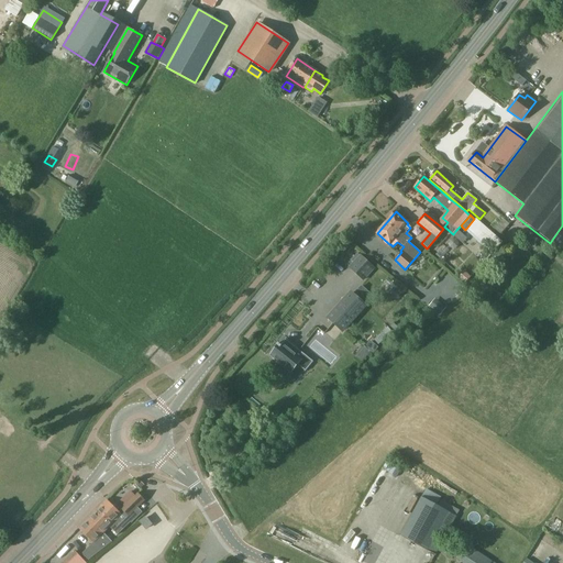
[(500,234),(510,223),(504,218),(495,229),(500,234)]
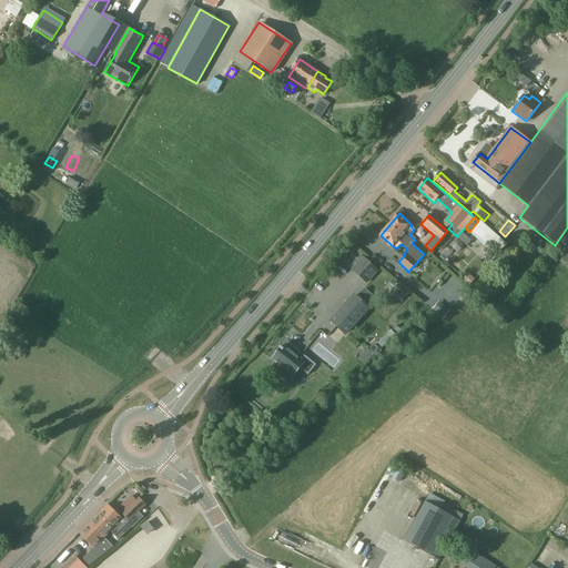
[(478,221),(469,232),(493,252),(501,242),(478,221)]
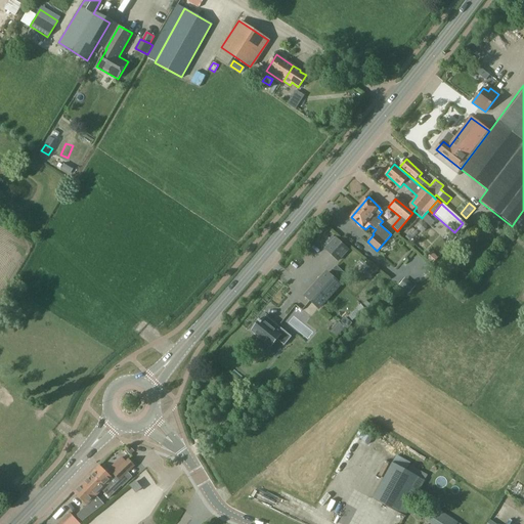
[(421,220),(415,225),(420,232),(426,226),(421,220)]
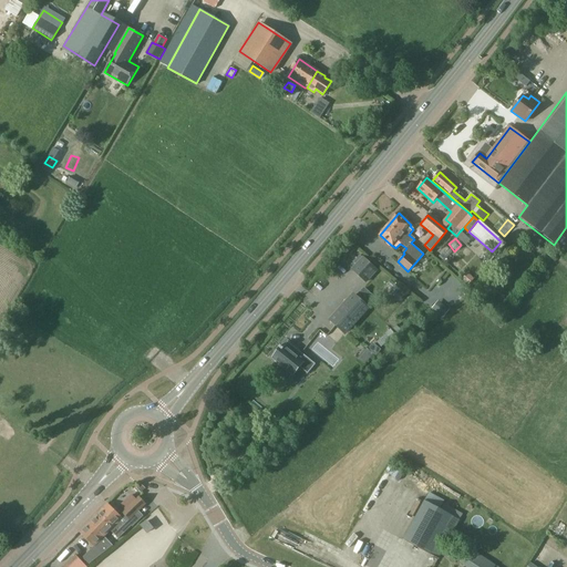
[(442,260),(452,251),(447,247),(437,256),(442,260)]
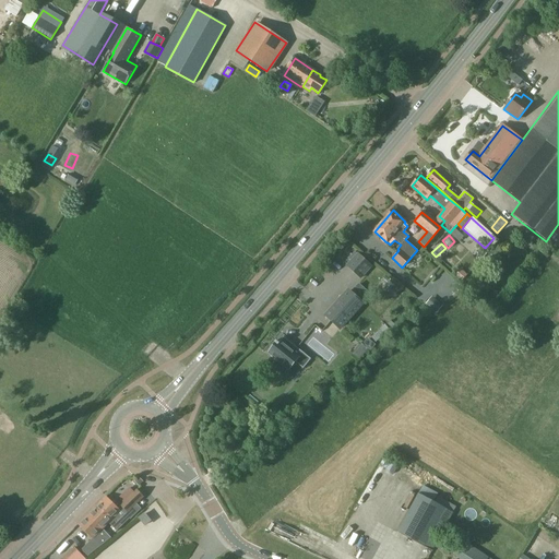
[(372,269),(360,257),(348,269),(361,281),(372,269)]
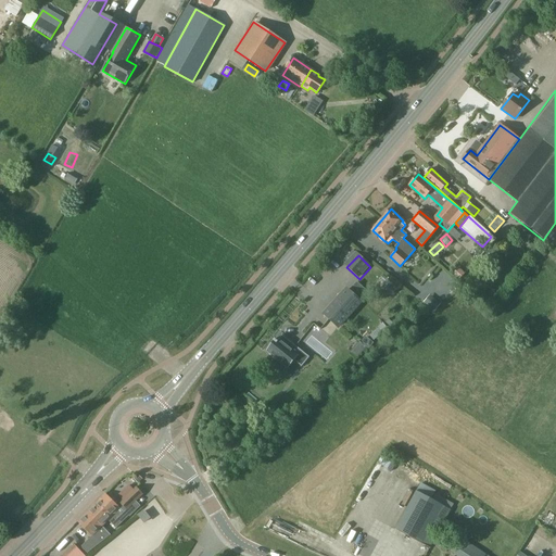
[(458,267),(452,274),(458,280),(465,274),(458,267)]
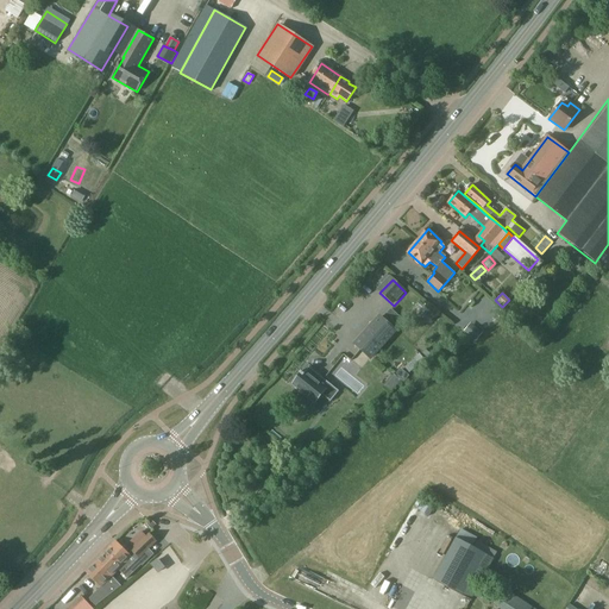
[(390,308),(383,318),(394,327),(402,319),(390,308)]
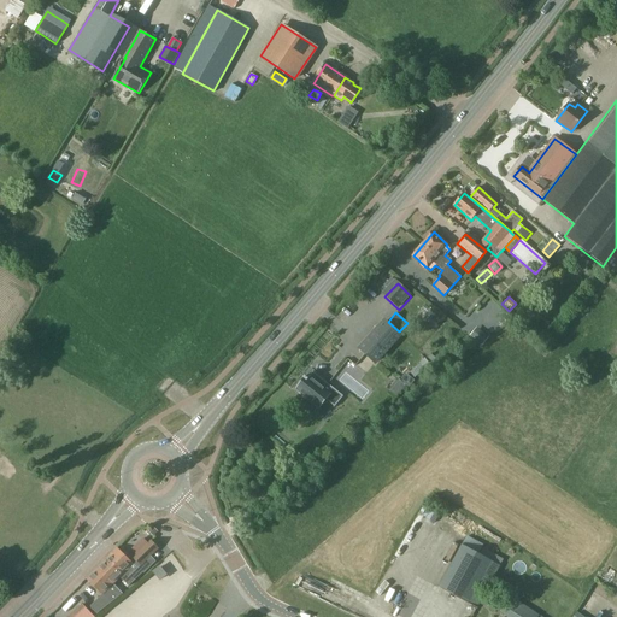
[(388,322),(385,318),(358,347),(376,364),(403,335),(399,331),(388,322)]
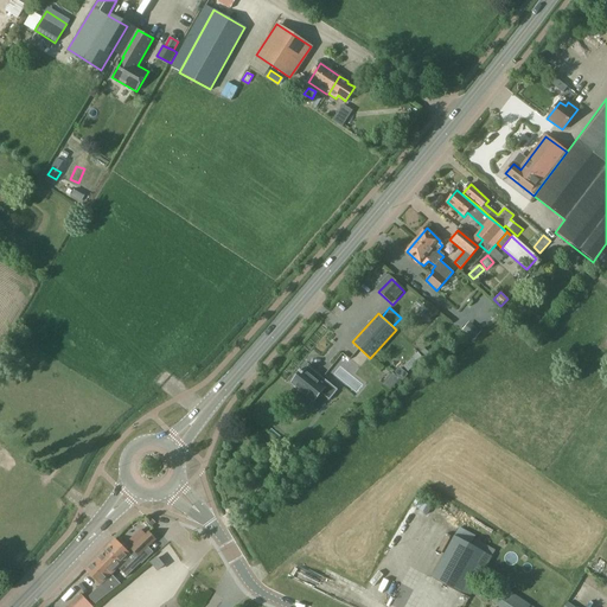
[(474,339),(480,332),(468,323),(462,330),(474,339)]
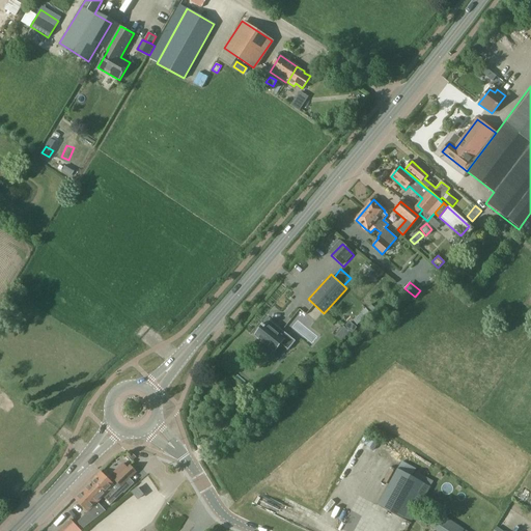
[(271,307),(288,320),(292,314),(300,320),(305,313),(279,295),(271,307)]
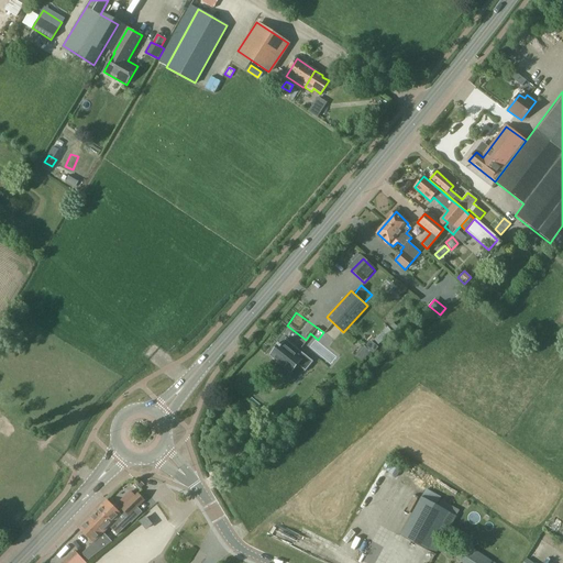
[(299,350),(286,339),(280,345),(279,344),(271,355),(290,372),(298,363),(306,370),(311,362),(298,352),(299,350)]
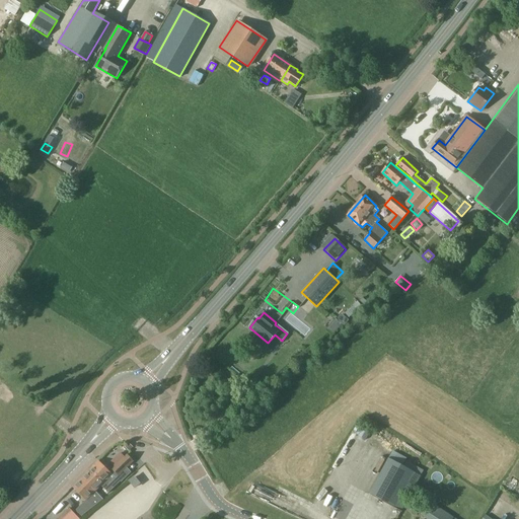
[(341,314),(337,319),(342,324),(343,322),(345,323),(348,320),(346,319),(346,318),(341,314)]
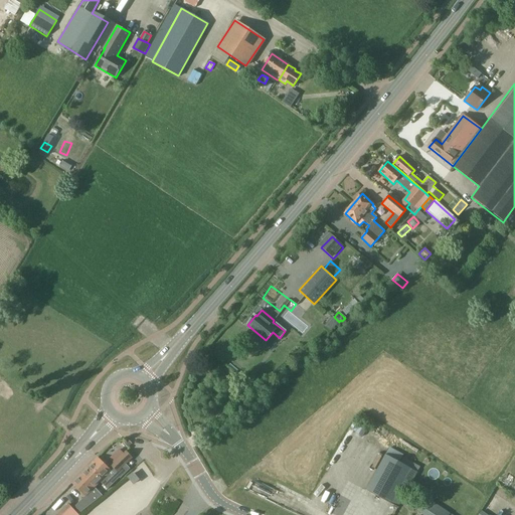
[(352,445),(361,441),(356,428),(346,433),(352,445)]
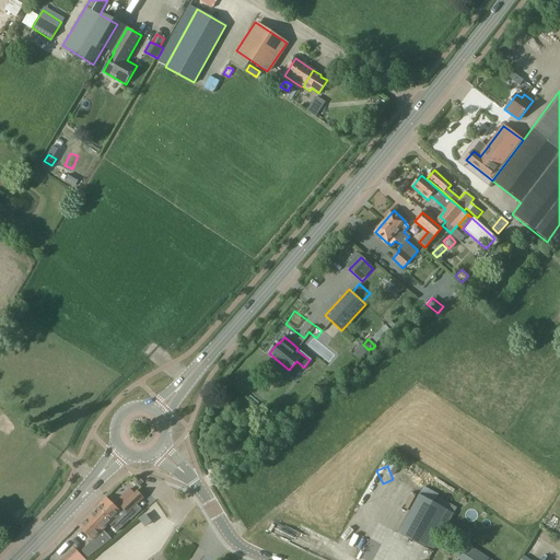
[(112,522),(108,525),(117,533),(136,513),(131,509),(142,498),(136,491),(117,509),(106,498),(97,508),(112,522)]
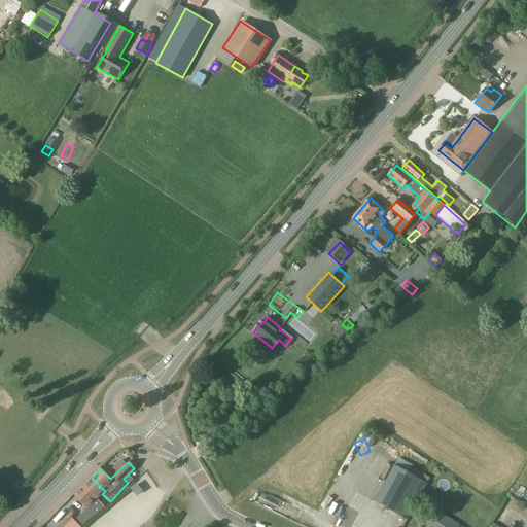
[(406,518),(425,483),(393,465),(374,500),(406,518)]
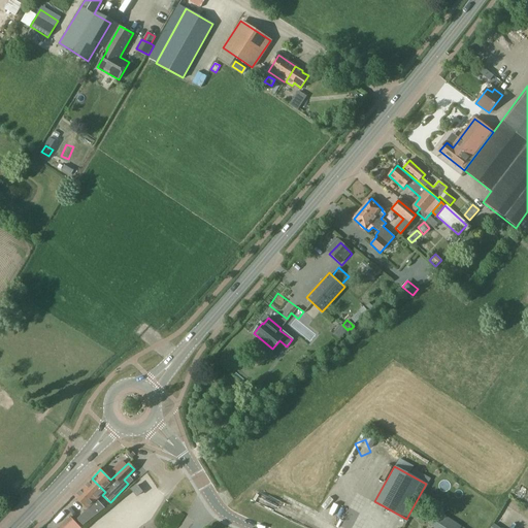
[(97,500),(102,495),(105,492),(92,479),(84,487),(97,500)]
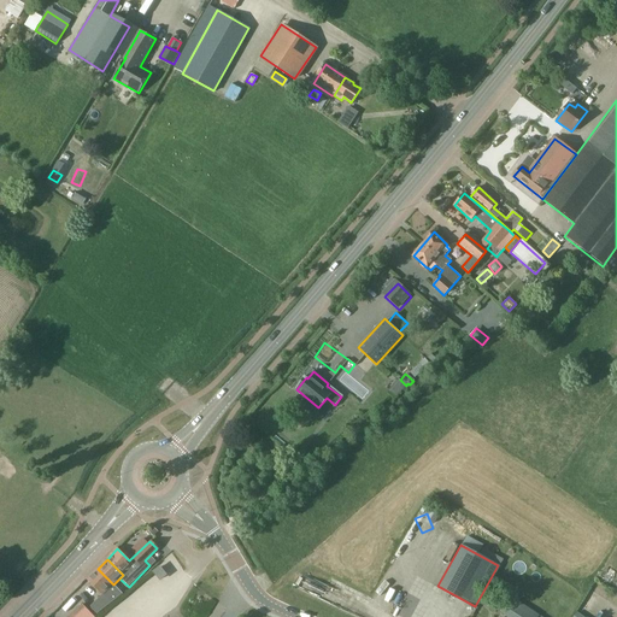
[(160,580),(166,575),(160,568),(154,571),(160,580)]
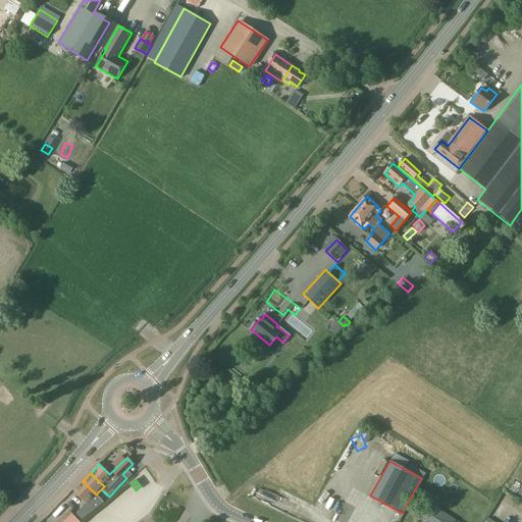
[(104,503),(83,481),(74,490),(87,503),(76,514),(83,520),(104,503)]
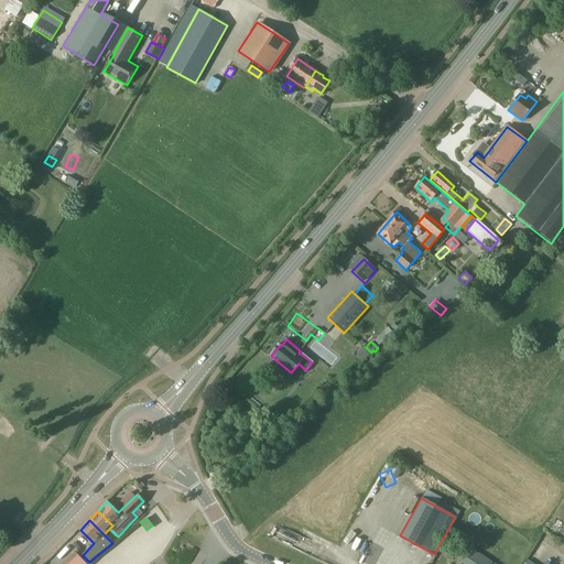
[(358,551),(364,540),(345,531),(339,543),(358,551)]
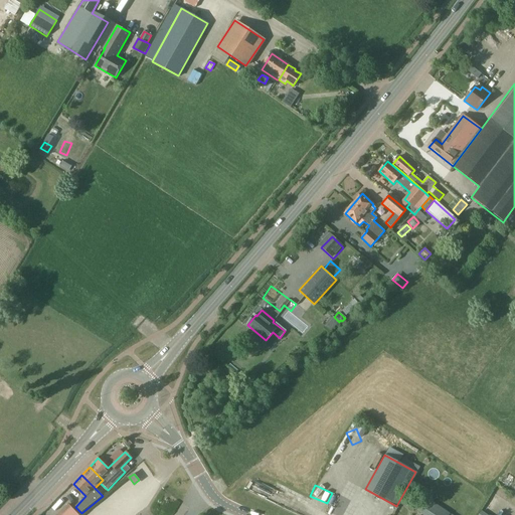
[(288,498),(313,510),(316,503),(291,492),(288,498)]
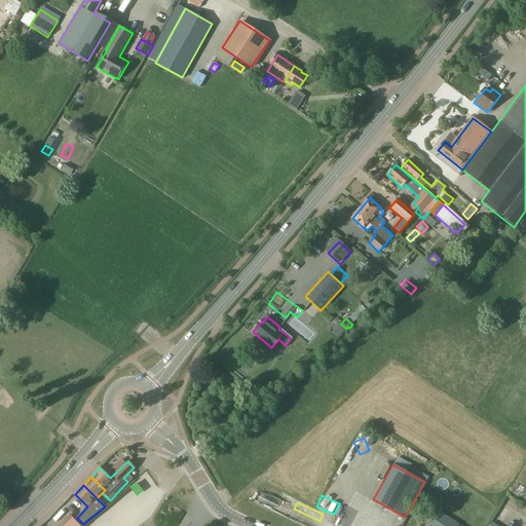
[(459,525),(435,510),(426,522),(431,525),(459,525)]
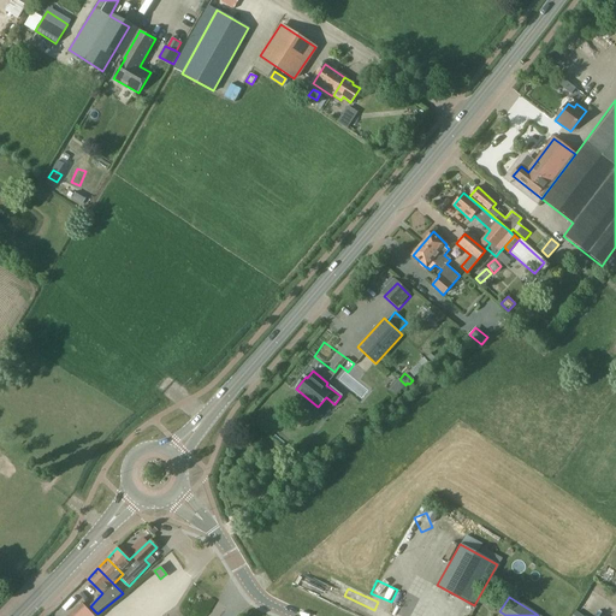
[(73,615),(80,615),(87,610),(81,604),(71,614),(73,615)]
